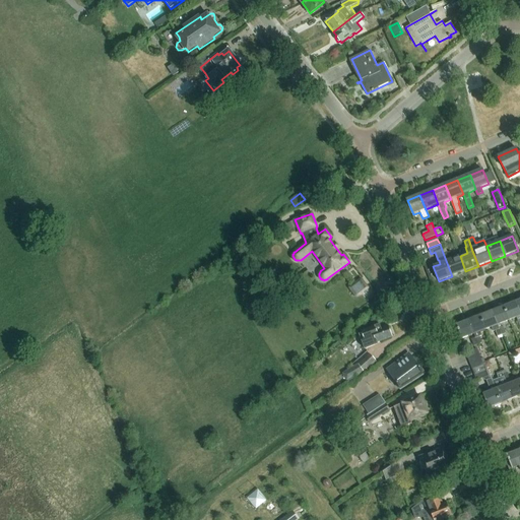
[(446,248),(442,250),(452,276),(465,271),(460,256),(453,258),(451,252),(448,253),(446,248)]
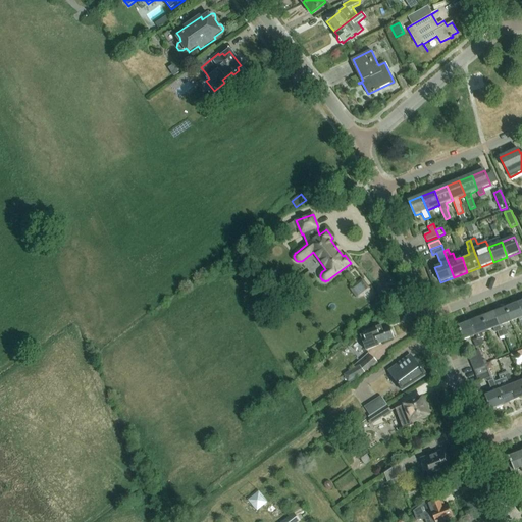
[(349,289),(358,300),(371,290),(362,278),(349,289)]
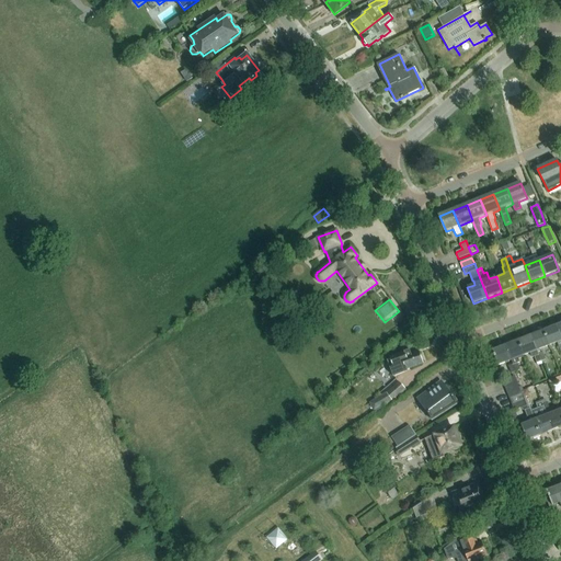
[(544,330),(550,345),(557,342),(560,353),(560,336),(557,324),(544,330)]
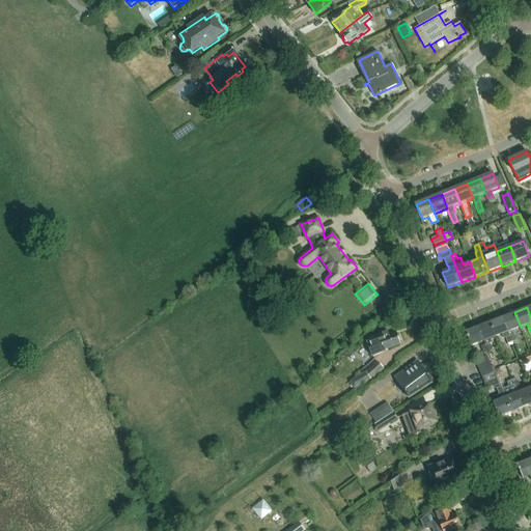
[(514,312),(502,317),(512,342),(516,340),(514,334),(512,334),(511,331),(521,327),(514,312)]
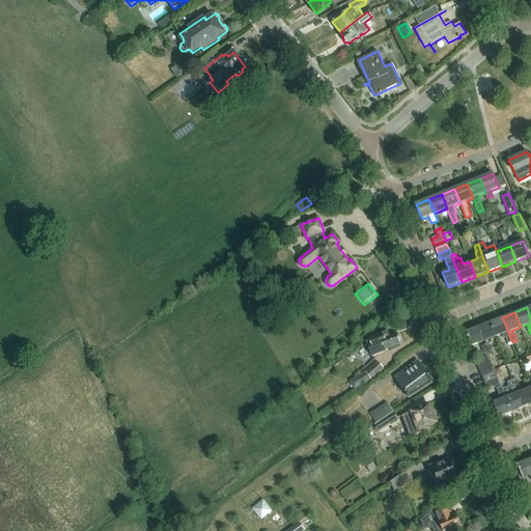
[(508,343),(512,342),(502,317),(491,322),(496,336),(502,334),(503,338),(505,337),(508,343)]
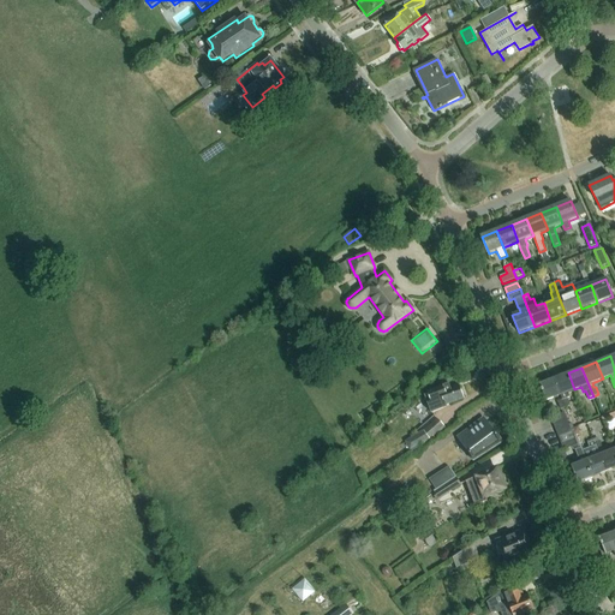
[(568,372),(554,378),(561,395),(562,400),(566,407),(571,405),(567,399),(571,398),(568,392),(574,389),(568,372)]
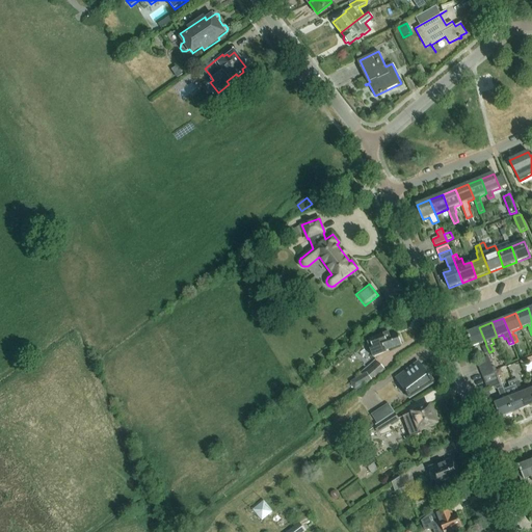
[(473,346),(485,342),(479,327),(467,333),(473,346)]
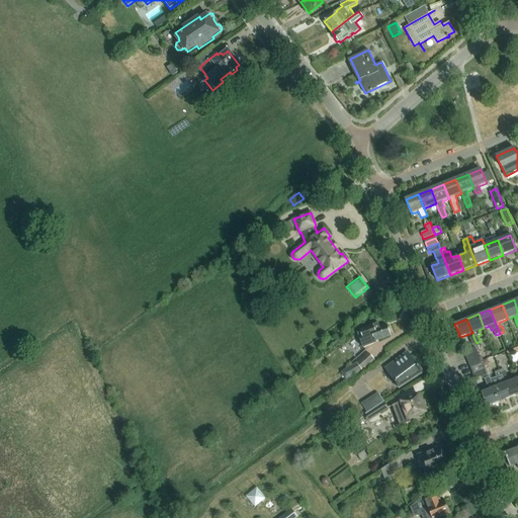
[(391,335),(386,325),(379,328),(378,324),(359,331),(360,332),(358,333),(363,348),(376,343),(375,341),(391,335)]
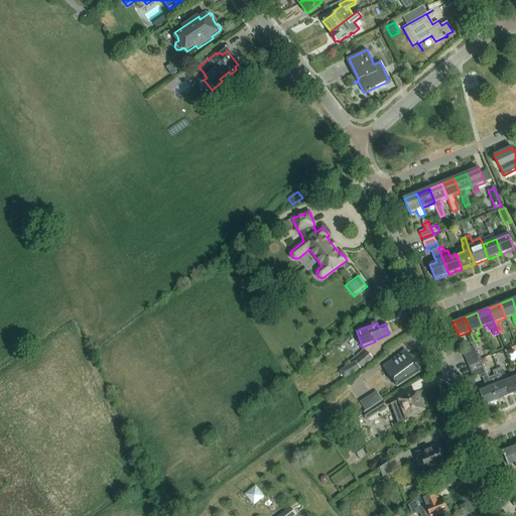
[(465,356),(476,352),(474,346),(462,351),(465,356)]
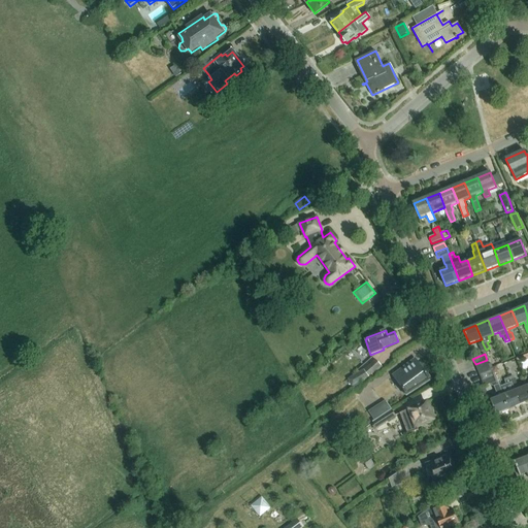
[(376,360),(363,371),(368,377),(382,366),(376,360)]
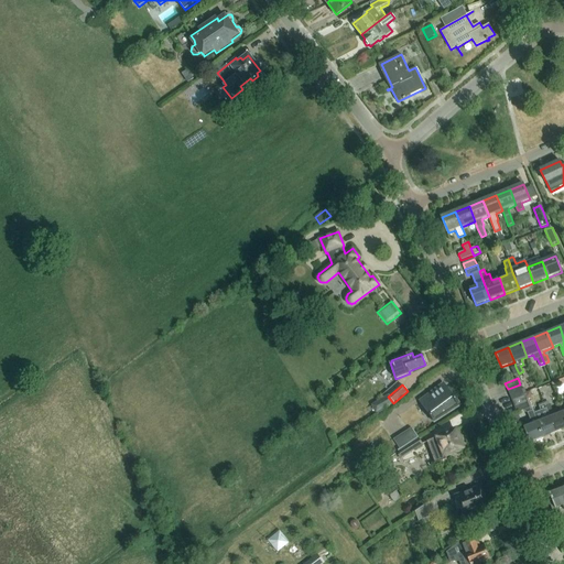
[(508,389),(510,396),(522,390),(520,384),(508,389)]
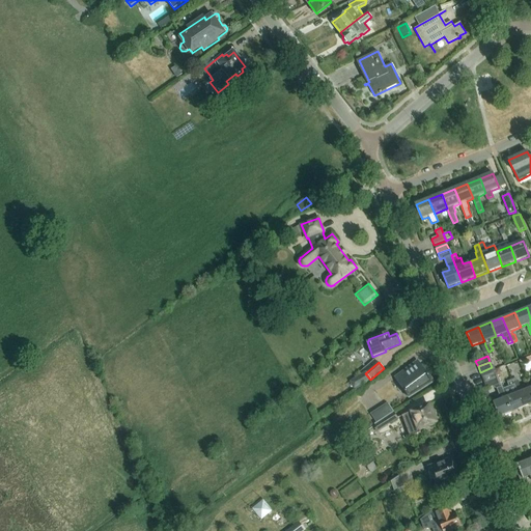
[(406,392),(410,398),(435,382),(423,364),(407,376),(403,372),(395,379),(396,381),(399,378),(409,390),(406,392)]
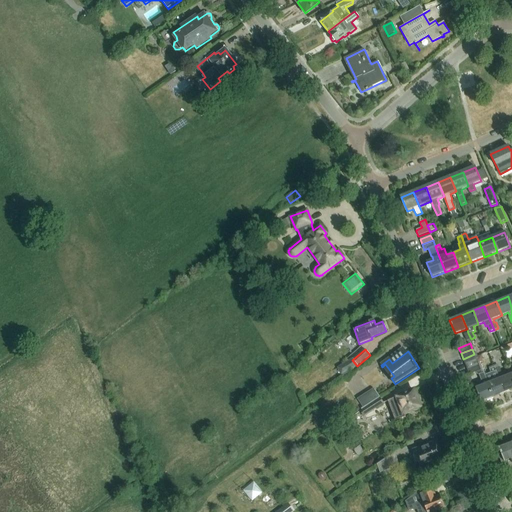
[(476,357),(474,354),(463,359),(465,364),(477,360),(476,357)]
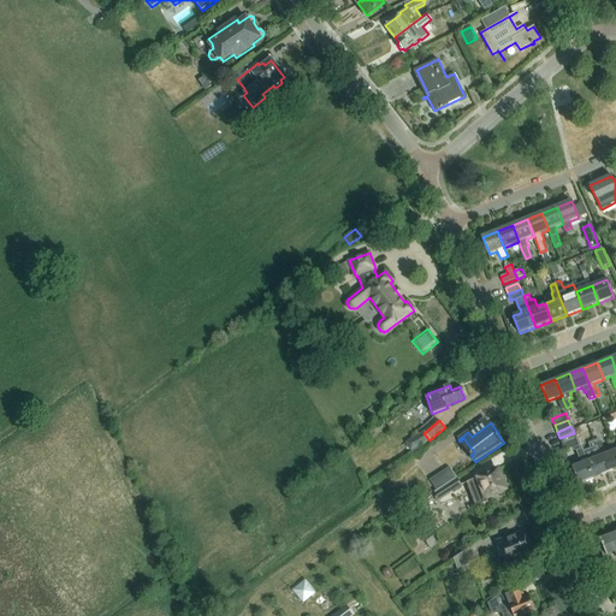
[(409,440),(413,450),(422,446),(430,440),(424,433),(420,437),(409,440)]
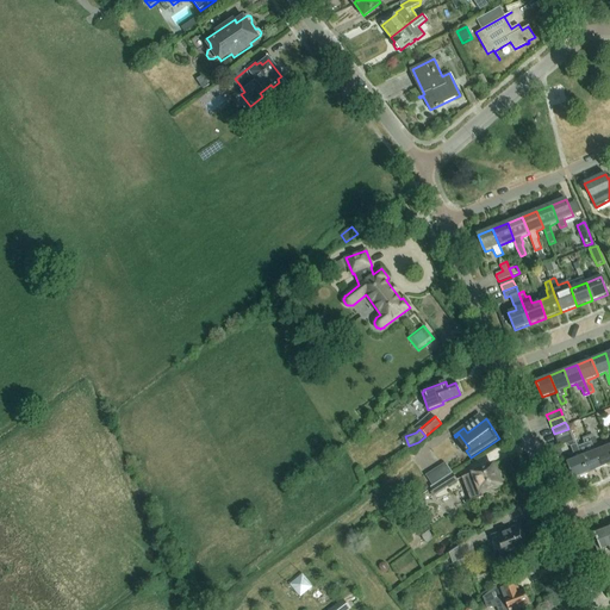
[(554,434),(556,440),(571,435),(570,433),(568,429),(554,434)]
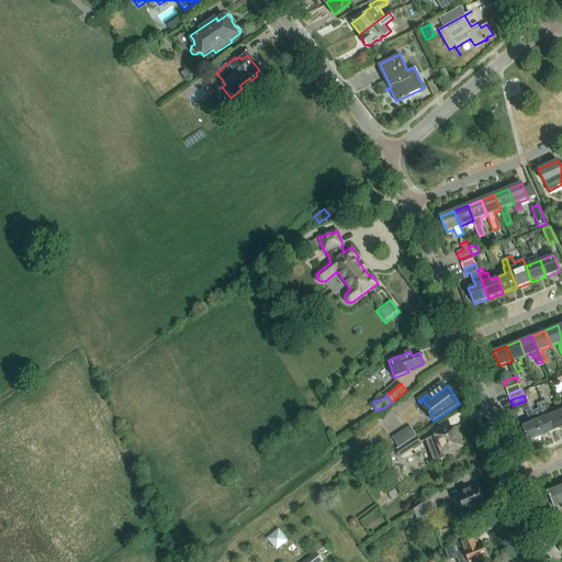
[(528,406),(526,401),(513,405),(515,412),(523,408),(528,406)]
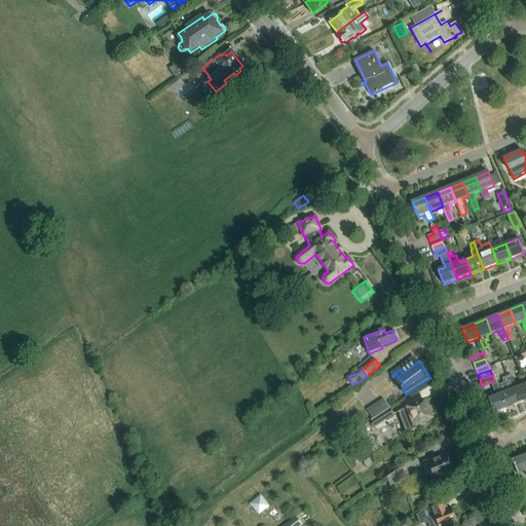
[(512,385),(519,404),(525,400),(525,386),(525,384),(525,380),(524,377),(520,378),(523,386),(519,387),(518,383),(516,383),(512,385)]
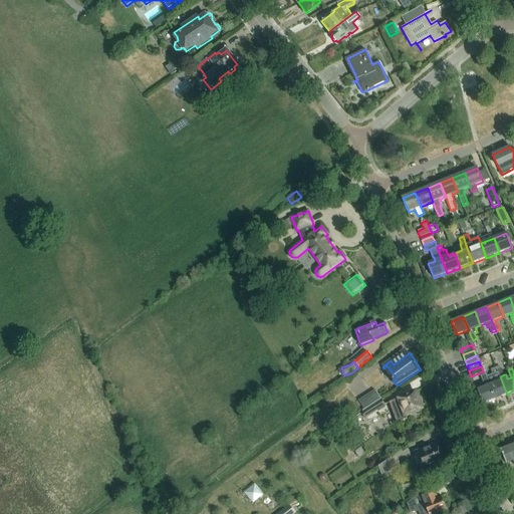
[(487,377),(496,399),(507,395),(500,376),(498,372),(497,370),(492,372),(493,374),(487,377)]
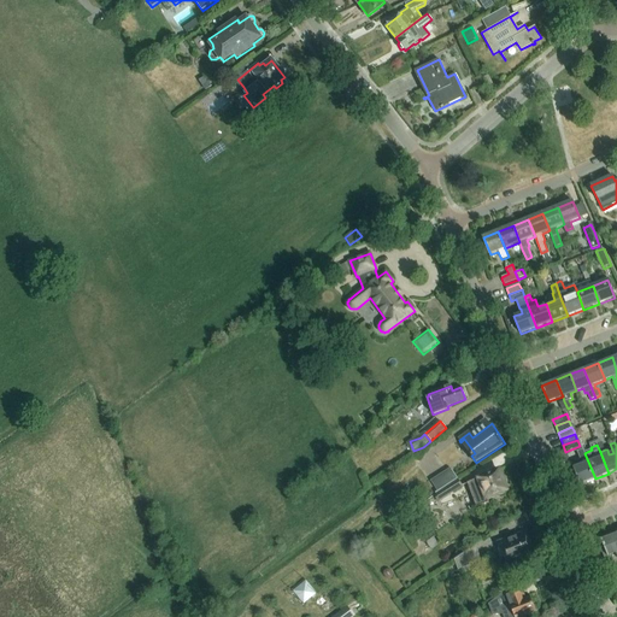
[(580,485),(595,479),(585,453),(583,450),(581,451),(577,452),(581,460),(573,464),(575,468),(574,469),(580,485)]
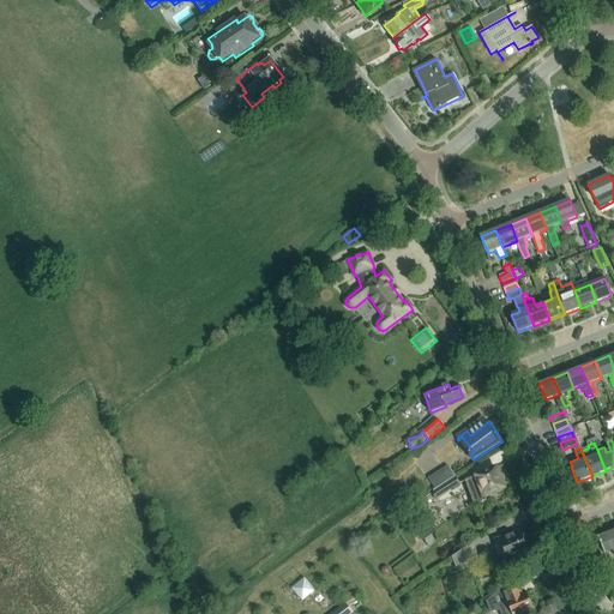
[(447,467),(428,479),(435,489),(455,477),(447,467)]
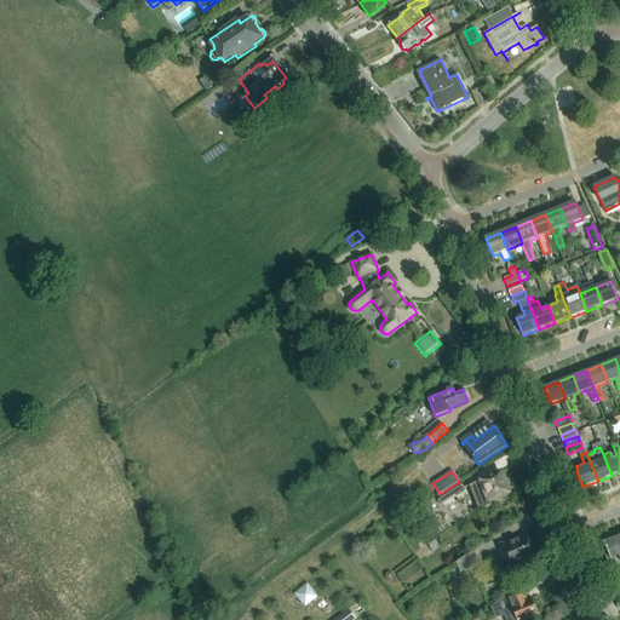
[(475,506),(509,493),(501,474),(469,486),(472,497),(471,498),(475,506)]
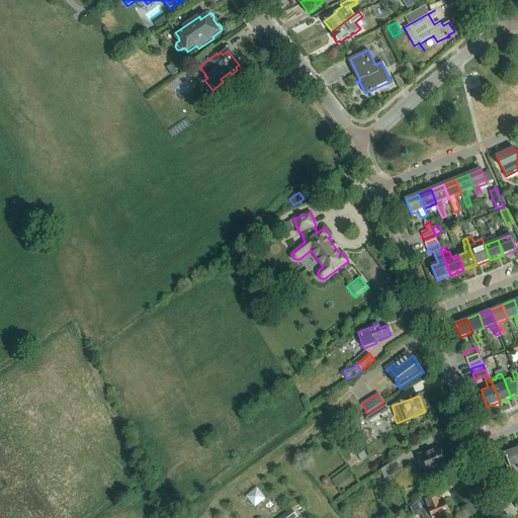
[(364,417),(368,422),(387,409),(384,404),(364,417)]
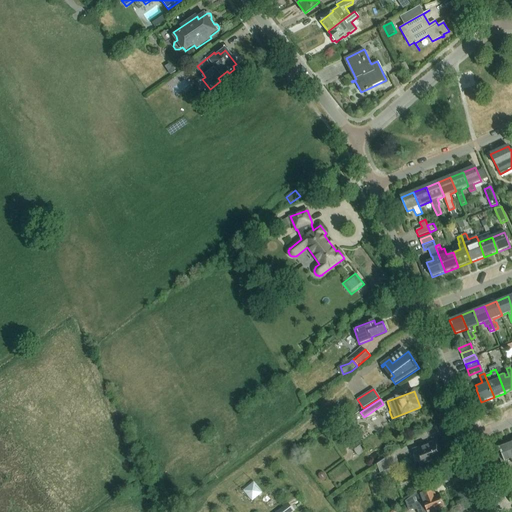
[(428,467),(442,462),(434,443),(414,451),(415,455),(412,456),(415,463),(416,462),(420,473),(429,469),(428,467)]
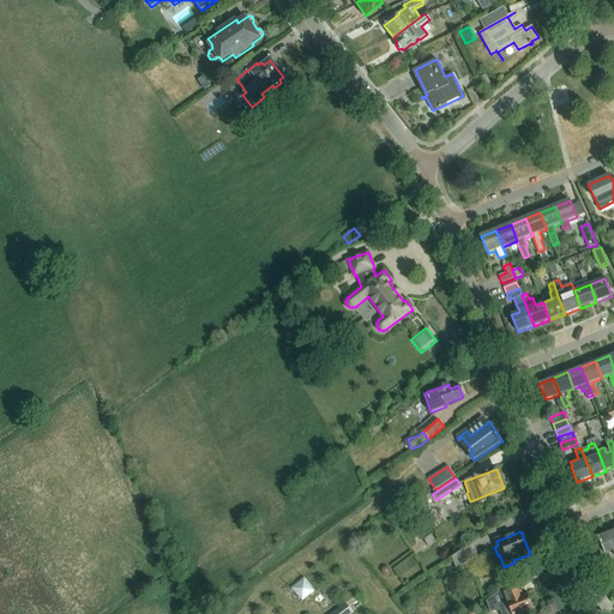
[(613,554),(613,536),(612,531),(597,537),(600,545),(597,546),(600,554),(603,553),(603,554),(612,551),(613,554)]
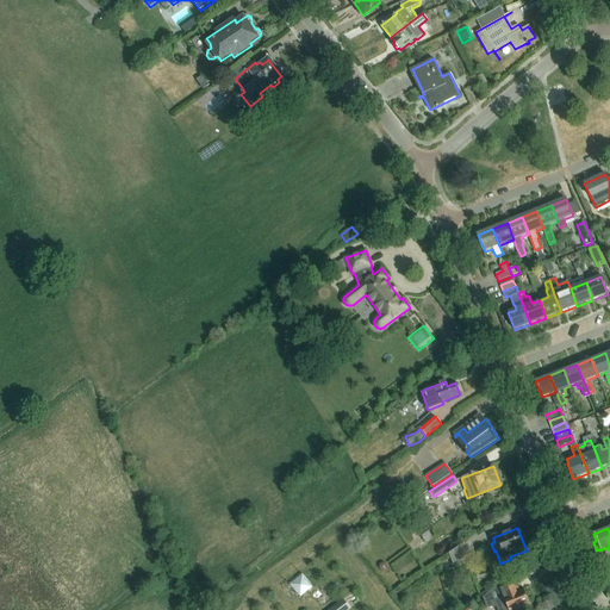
[(471,540),(449,554),(453,565),(477,555),(471,540)]
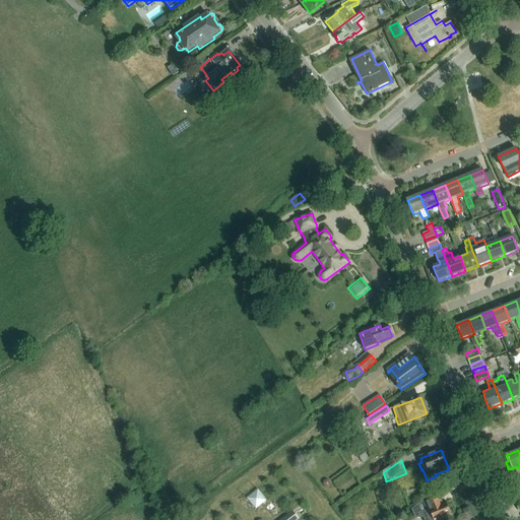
[(258,491),(253,495),(261,504),(266,501),(258,491)]
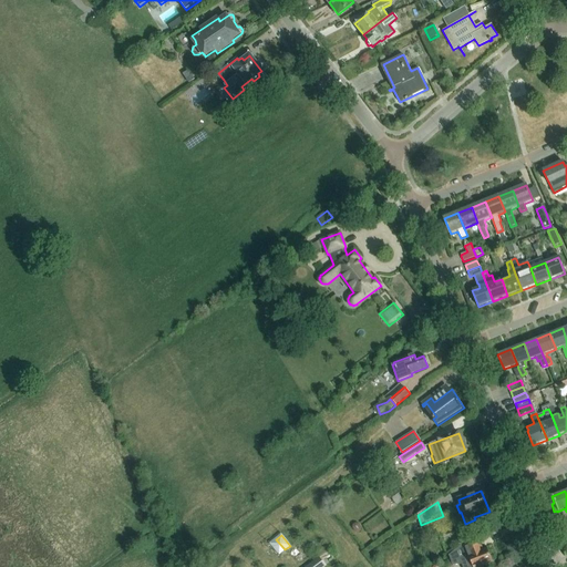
[(477,552),(474,544),(464,548),(462,545),(459,548),(449,556),(452,565),(461,565),(462,566),(482,566),(483,566),(493,563),(492,557),(490,557),(486,548),(477,552)]
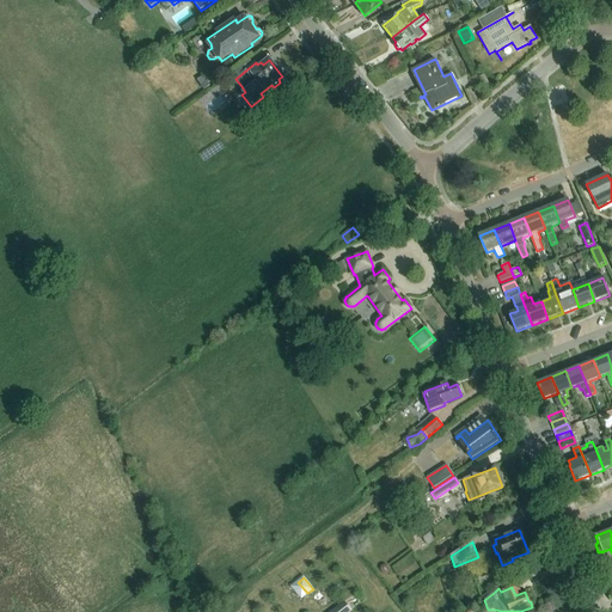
[(357,594),(334,611),(353,611),(365,604),(357,594)]
